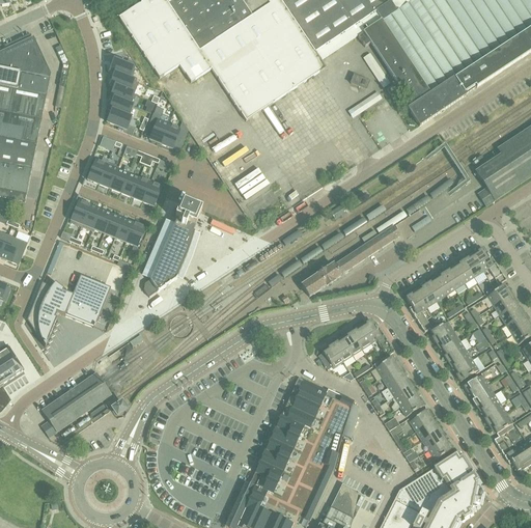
[(141,0),(119,16),(160,77),(179,63),(191,81),(212,66),(246,118),(326,65),(315,50),(378,8),(383,17),(382,18),(363,30),(364,30),(358,34),(366,46),(371,42),(400,85),(392,91),(396,98),(404,92),(413,104),(409,107),(419,123),(466,92),(465,92),(475,85),(476,86),(530,50),(530,0),(409,0),(395,9),(389,0),(141,0)]
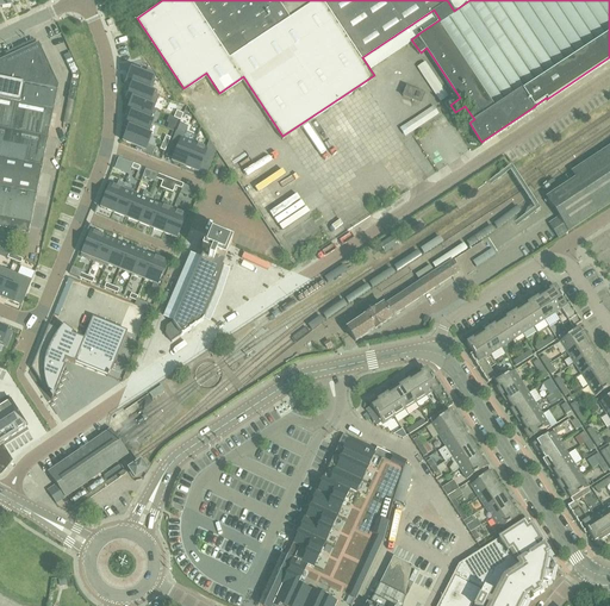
[(38,41),(0,57),(0,124),(48,133),(57,82),(38,41)]
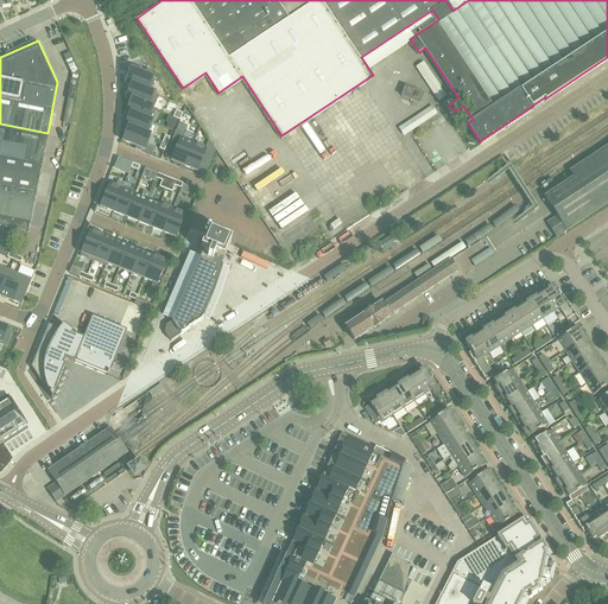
[(71,55),(65,57),(71,72),(69,83),(70,83),(76,84),(77,84),(80,71),(71,55)]
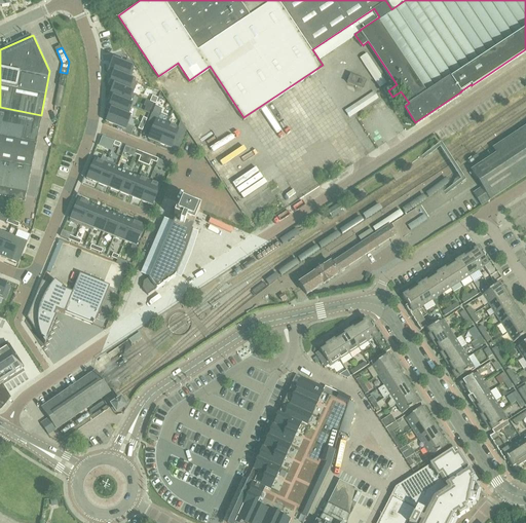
[(113,58),(108,70),(113,72),(129,77),(135,67),(133,66),(134,64),(130,59),(127,58),(125,63),(113,58)]
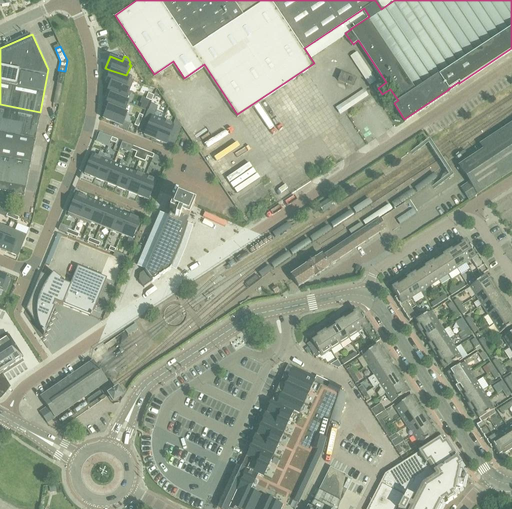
[(110,70),(106,80),(110,82),(129,89),(133,78),(126,75),(110,70)]
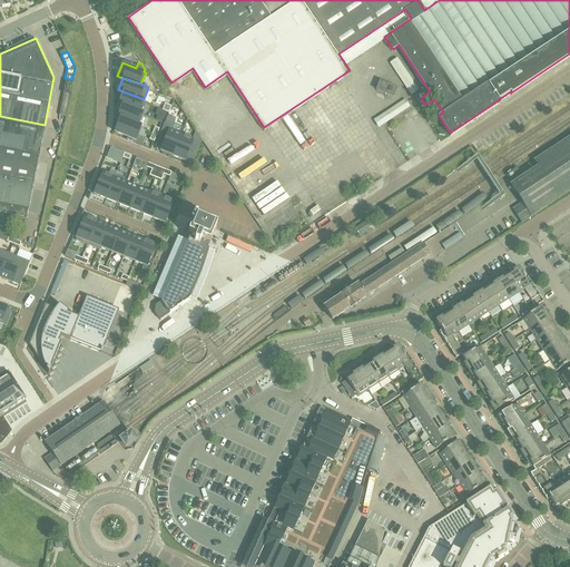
[(396,86),(380,78),(376,87),(393,94),(396,86)]
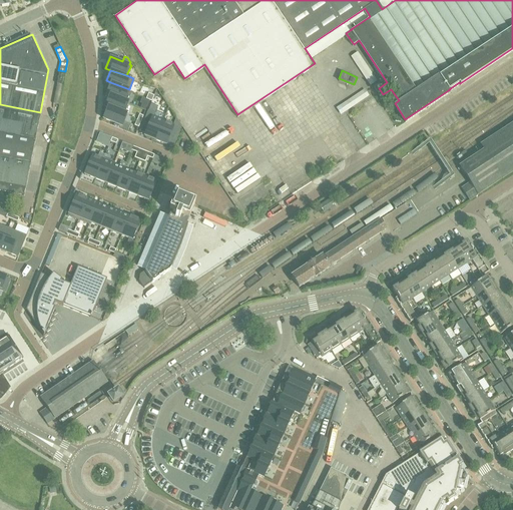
[(110,82),(106,93),(109,94),(127,100),(131,90),(129,89),(110,82)]
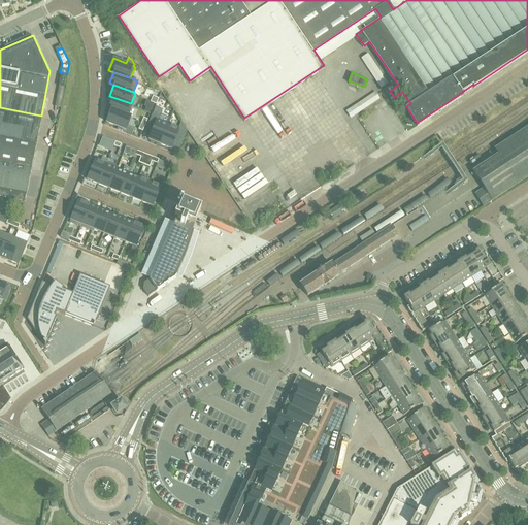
[(112,97),(108,107),(110,109),(128,115),(132,104),(131,103),(112,97)]
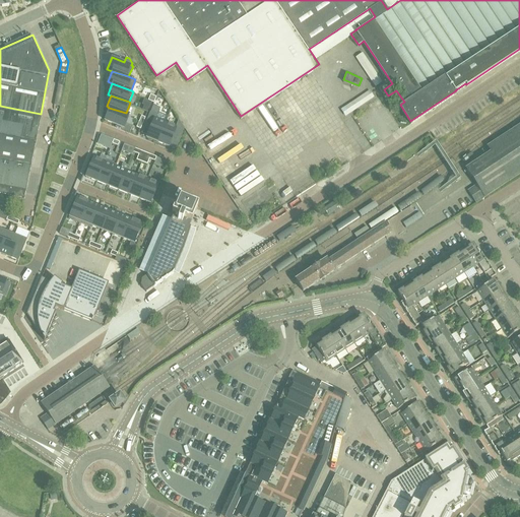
[(0,106),(0,191),(24,196),(41,114),(0,106)]
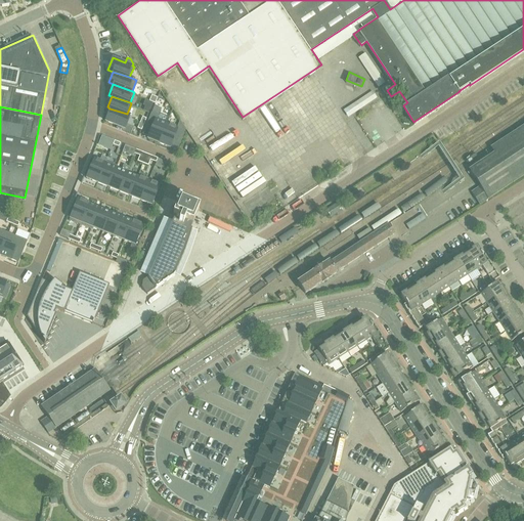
[(110,109),(105,119),(118,124),(117,126),(131,131),(133,125),(127,122),(129,115),(127,114),(110,109)]
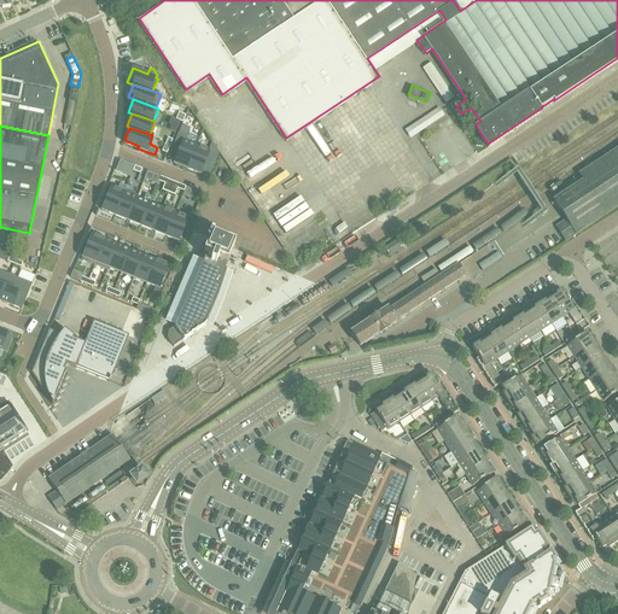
[(197,144),(185,139),(187,133),(179,130),(173,145),(179,147),(174,161),(187,165),(197,144)]
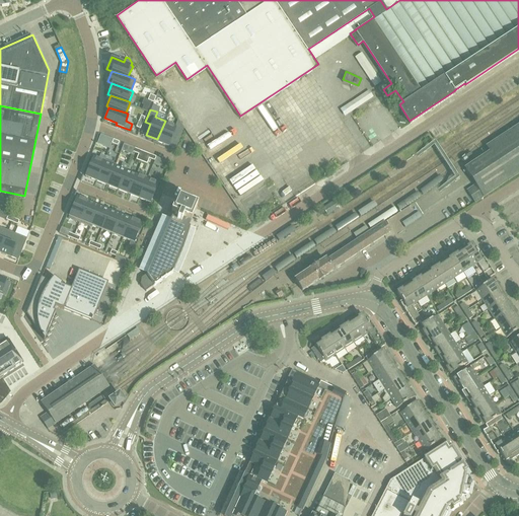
[(171,137),(178,139),(183,126),(178,118),(177,118),(175,125),(165,121),(157,139),(168,144),(171,137)]
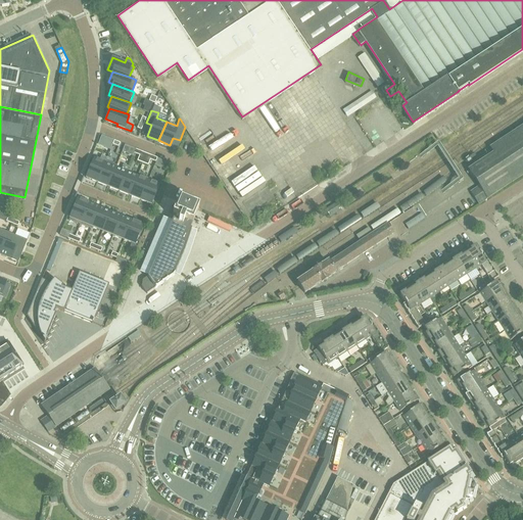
[(478,202),(522,173),(522,123),(490,145),(493,150),(468,168),(475,179),(479,184),(477,185),(471,190),(478,202)]
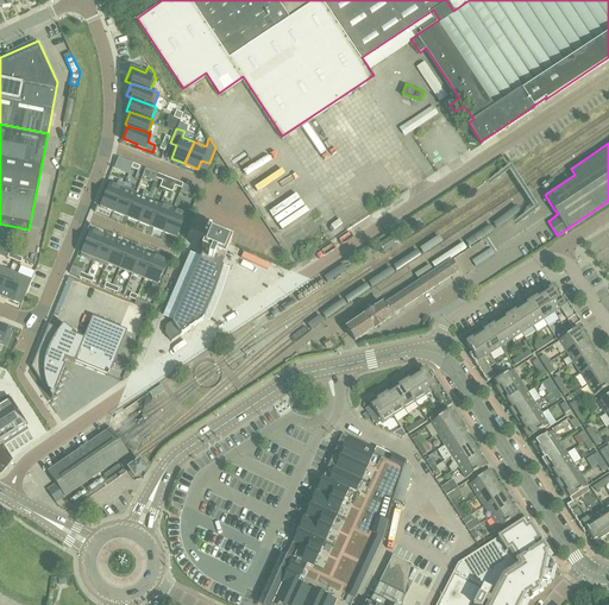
[(126,157),(121,168),(129,171),(131,165),(133,161),(126,157)]
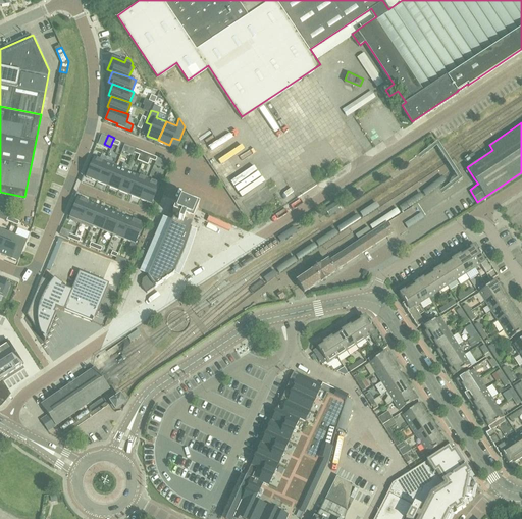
[(90,166),(86,175),(97,179),(106,158),(107,155),(102,153),(100,158),(94,156),(93,157),(91,156),(87,165),(90,166)]
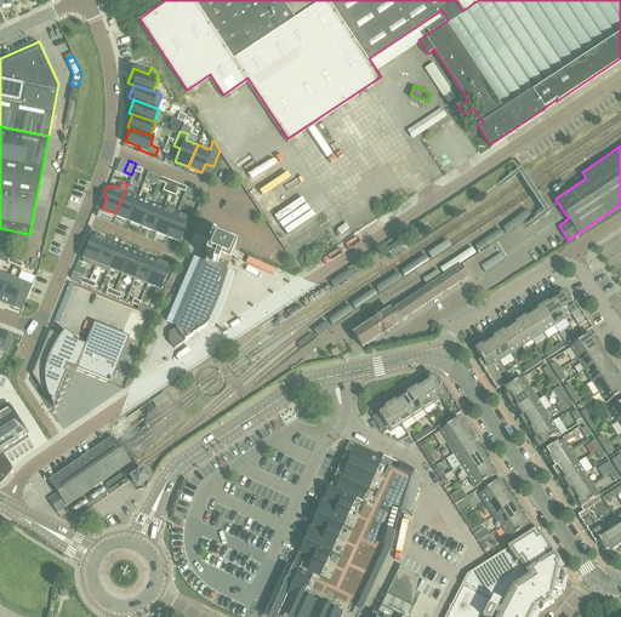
[(184,189),(183,193),(191,196),(194,188),(187,184),(184,189)]
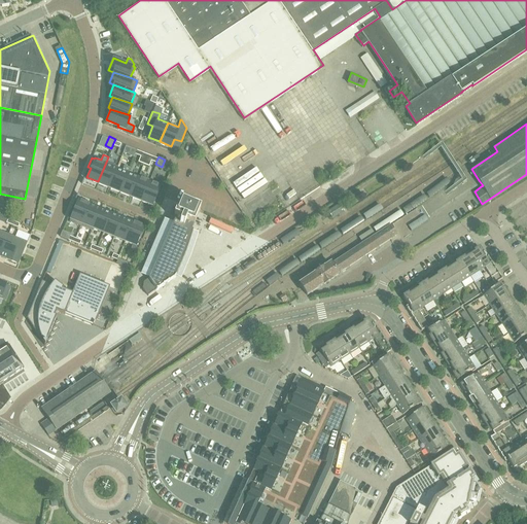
[(118,165),(107,160),(98,181),(109,186),(117,167),(118,165)]
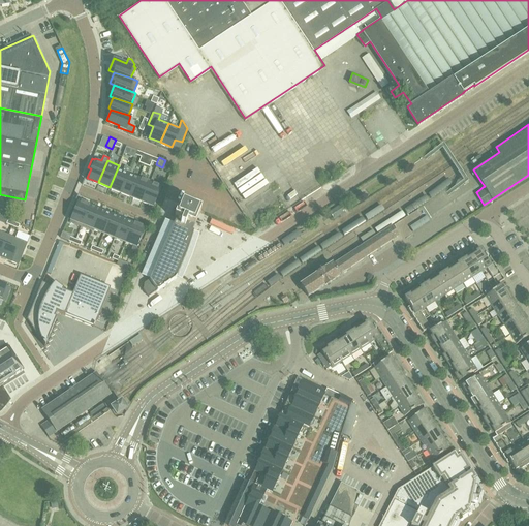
[(110,187),(120,191),(128,172),(118,167),(110,187)]
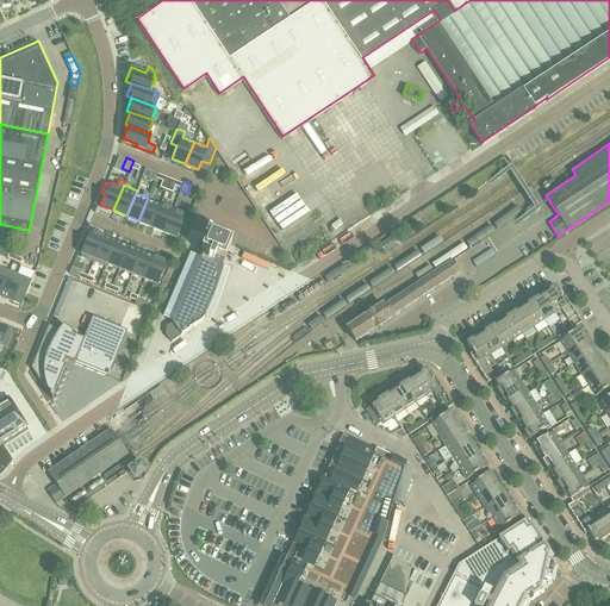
[(150,225),(160,202),(148,198),(138,220),(150,225)]
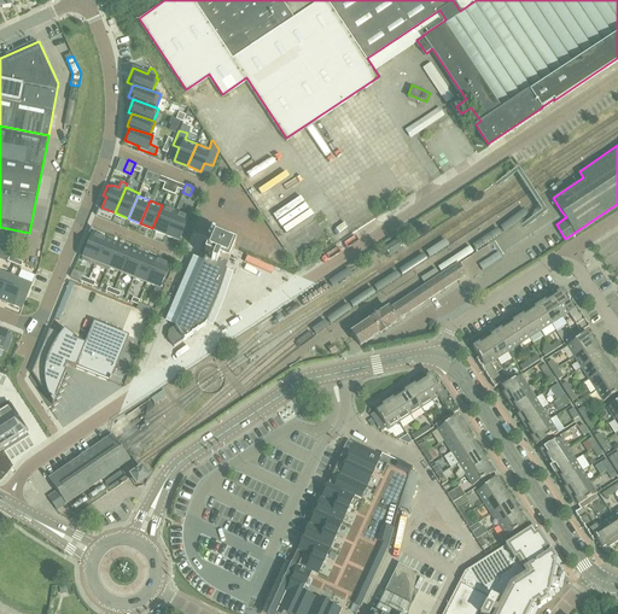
[(163,203),(162,205),(152,228),(165,233),(176,208),(163,203)]
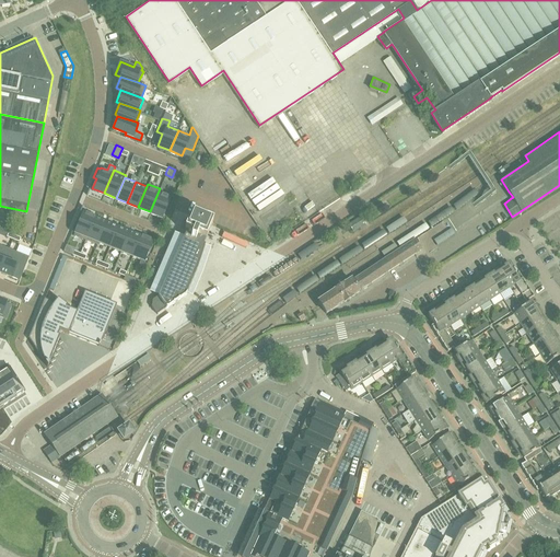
[(166,207),(170,208),(173,197),(171,196),(172,194),(160,188),(150,211),(162,217),(166,207)]
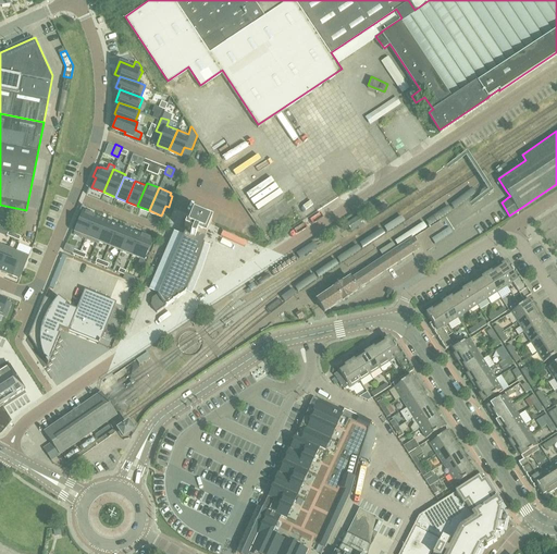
[(77,221),(75,220),(72,228),(74,229),(73,232),(85,236),(95,213),(83,209),(77,221)]
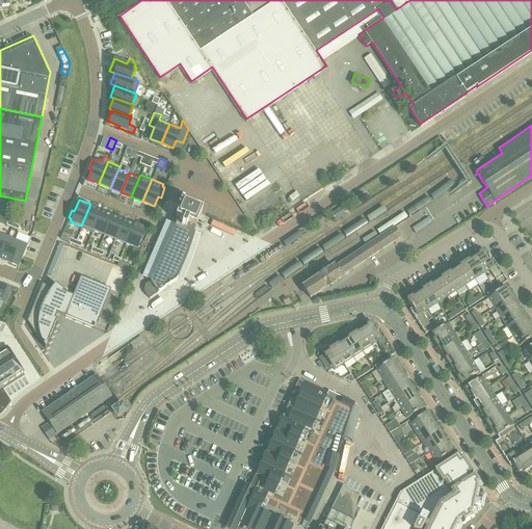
[(195,226),(203,208),(183,200),(176,217),(178,218),(176,222),(175,222),(151,280),(145,283),(144,289),(150,296),(177,279),(181,267),(195,231),(193,230),(194,226),(195,226)]
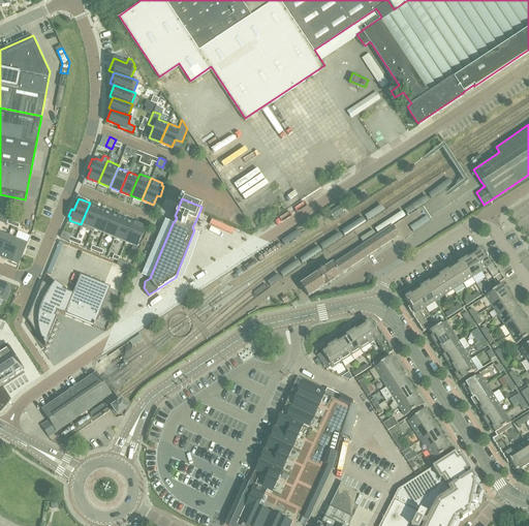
[(346,209),(342,202),(331,209),(334,213),(336,216),(346,209)]
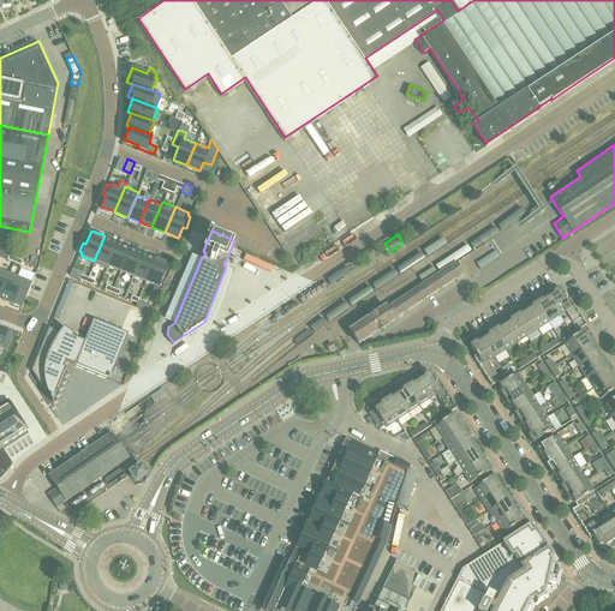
[(117,241),(105,235),(94,261),(107,267),(117,241)]
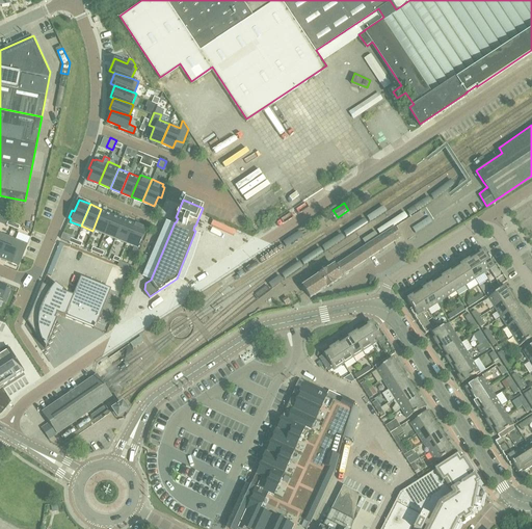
[(92,231),(94,229),(104,233),(112,213),(101,209),(92,231)]
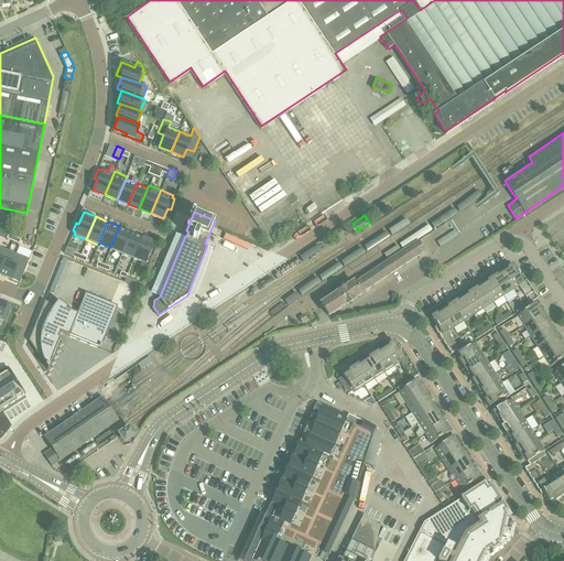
[(110,247),(122,251),(130,230),(119,226),(110,247)]
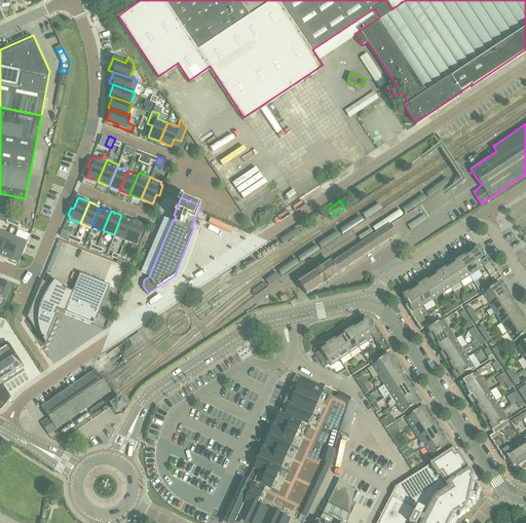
[(114,234),(124,238),(133,220),(121,215),(114,234)]
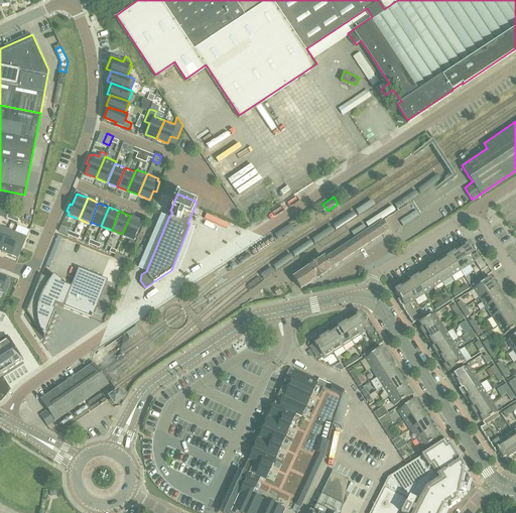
[(130,216),(122,234),(130,237),(128,242),(134,245),(139,233),(136,231),(141,220),(130,216)]
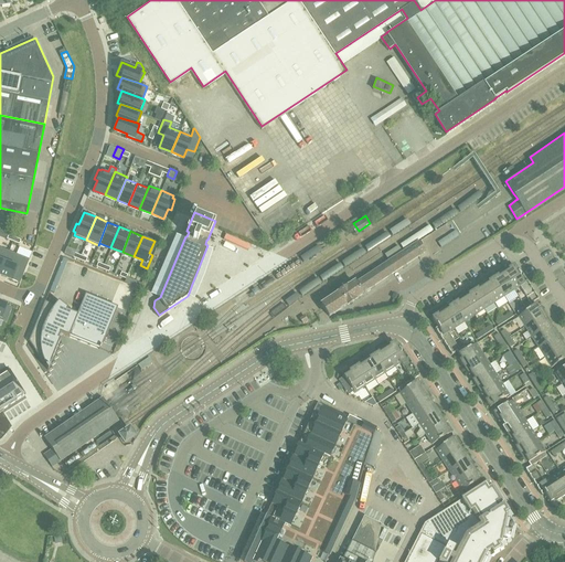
[(355,281),(363,290),(426,250),(419,239),(362,276),(355,281)]
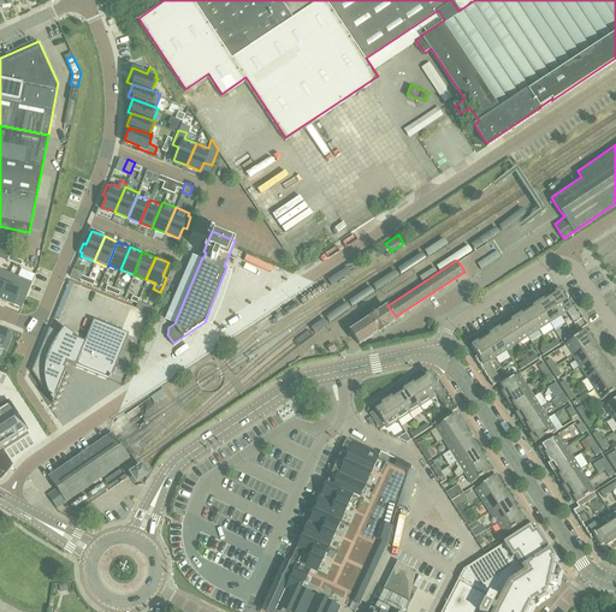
[(4,286),(10,271),(0,266),(0,295),(4,287),(4,286)]
